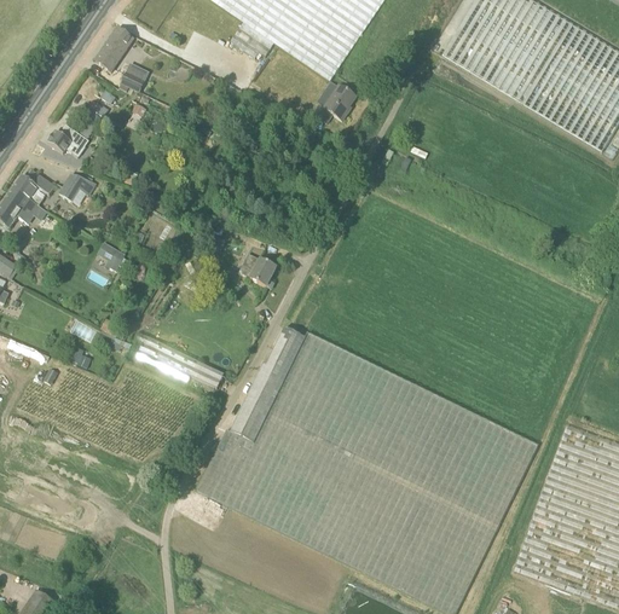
[(212,0),(244,22),(275,42),(330,81),(383,0),(212,0)]
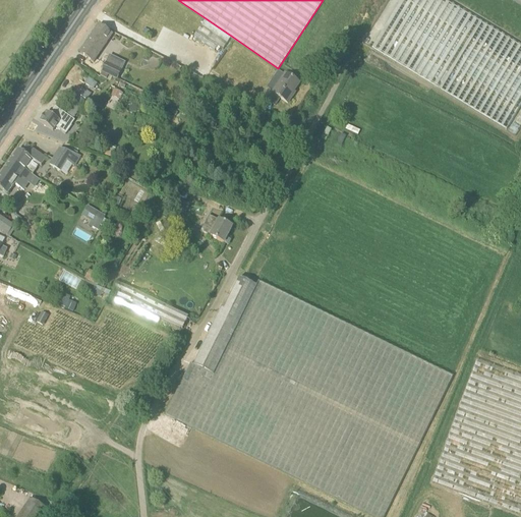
[(520,101),(520,44),(449,0),(400,0),(372,46),(506,126),(520,101)]
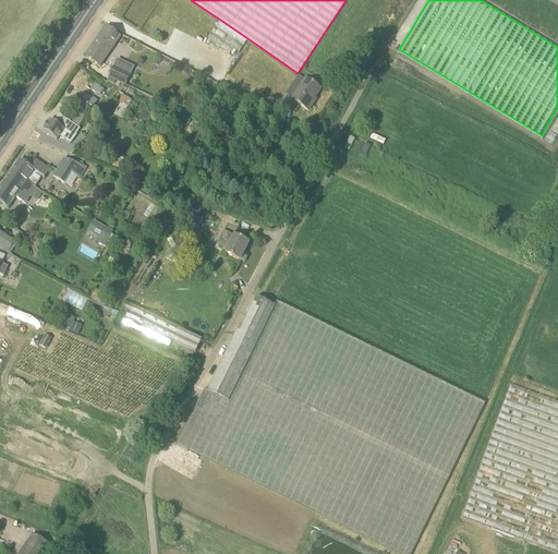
[(247,38),(220,20),(211,32),(207,37),(230,52),(234,47),(240,50),(247,38)]
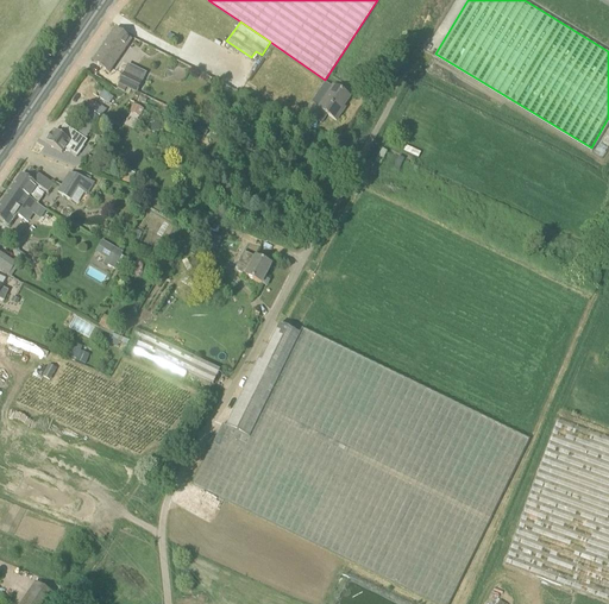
[(115,26),(94,58),(108,68),(130,36),(115,26)]
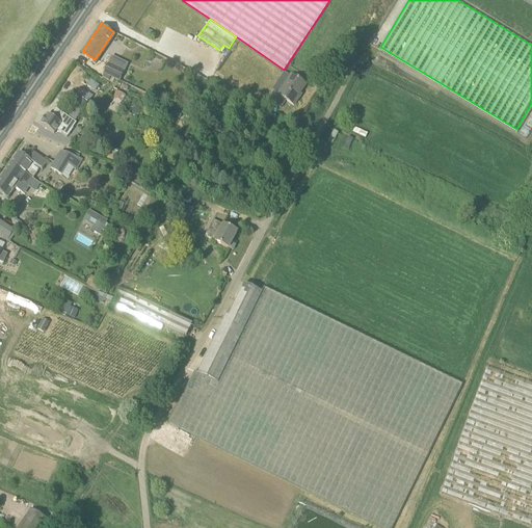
[(120,80),(125,70),(125,69),(108,61),(103,72),(120,80)]
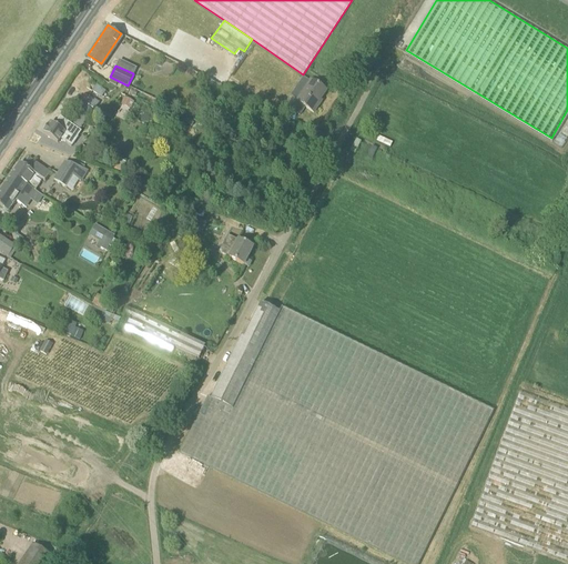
[(292,94),(286,102),(300,111),(305,103),(314,110),(320,101),(317,100),(326,88),(310,77),(296,97),(292,94)]
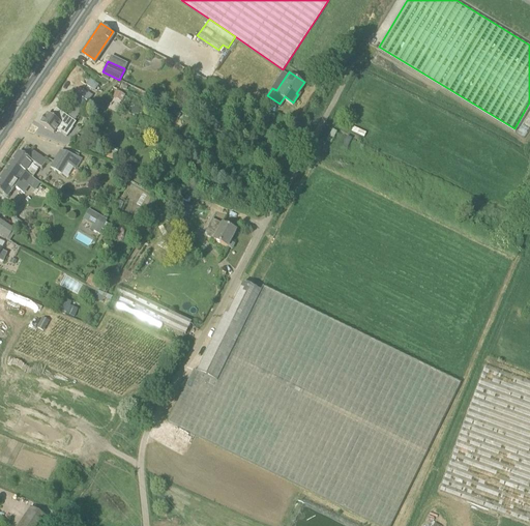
[(98,82),(90,77),(86,82),(94,88),(98,82)]
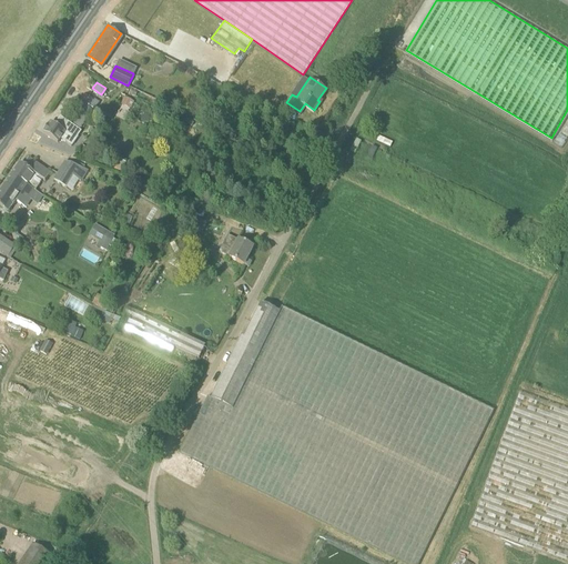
[(79,127),(98,99),(91,94),(80,110),(72,121),(79,127)]
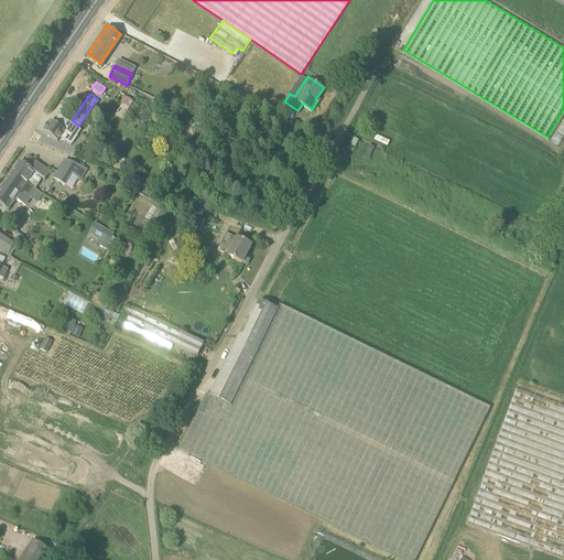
[(132,98),(123,94),(120,100),(130,105),(132,98)]
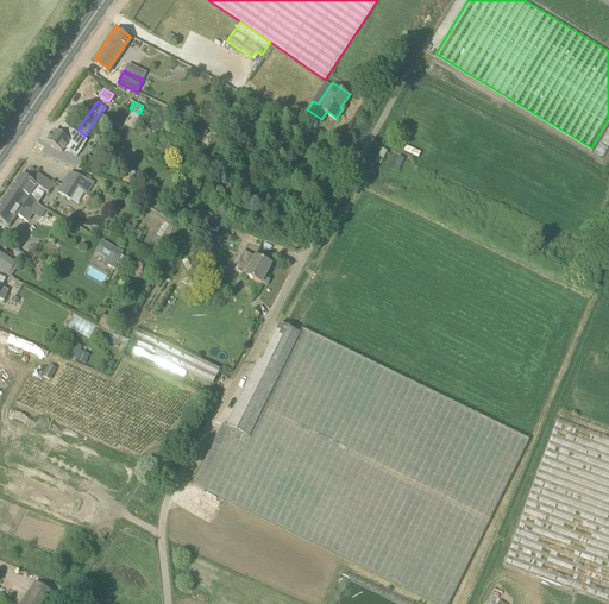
[(66,145),(74,151),(85,136),(77,130),(64,121),(58,130),(55,127),(52,131),(46,139),(62,150),(66,145)]
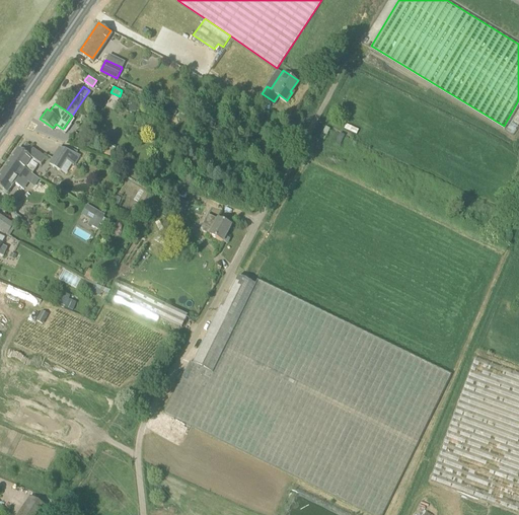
[(18,146),(11,156),(32,170),(40,160),(42,161),(46,155),(26,142),(21,148),(18,146)]
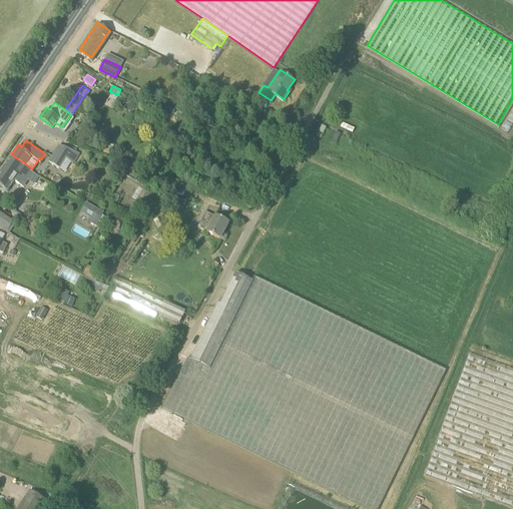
[(78,150),(71,148),(59,143),(49,159),(60,166),(67,156),(73,159),(78,150)]
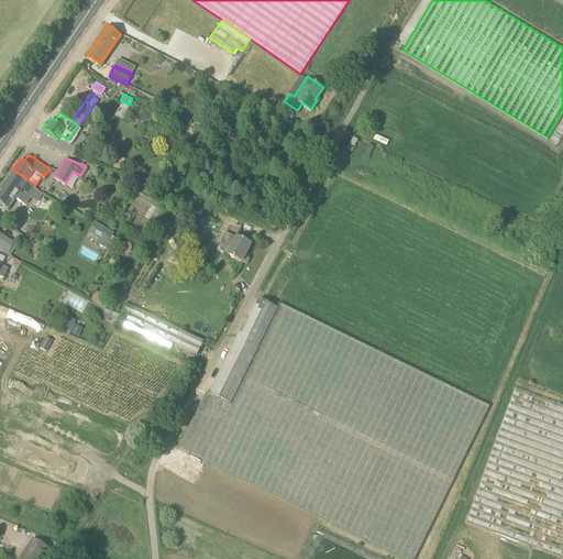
[(43,190),(35,185),(12,170),(0,186),(0,200),(8,207),(17,195),(26,203),(33,194),(39,197),(43,190)]
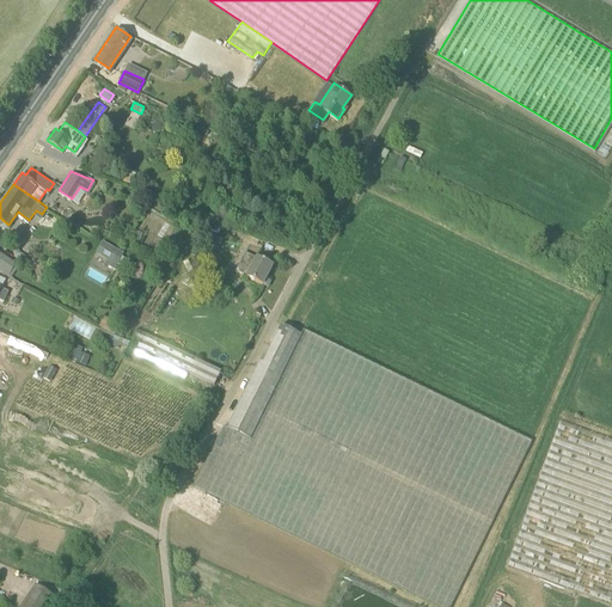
[(197,225),(196,230),(221,240),(222,237),(197,225)]
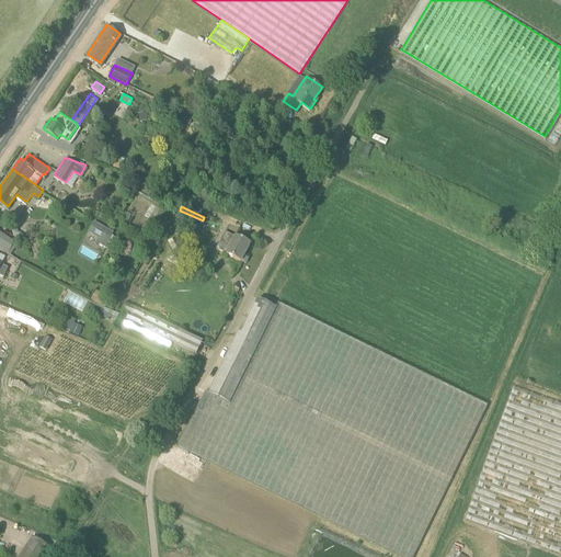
[(113,230),(104,225),(99,235),(96,238),(105,243),(113,230)]
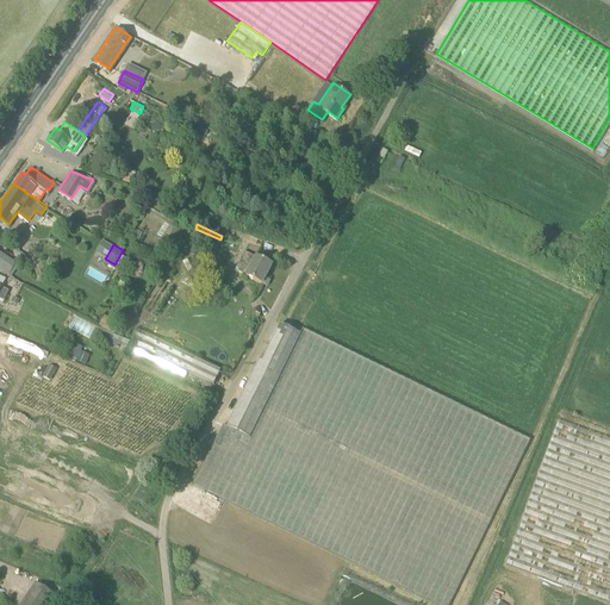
[(0,263),(8,270),(16,261),(0,248),(0,263)]
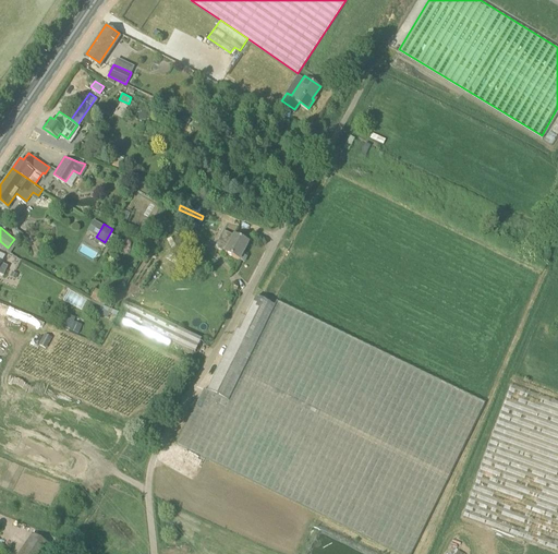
[(215,244),(222,249),(240,257),(249,240),(226,229),(220,239),(218,238),(215,244)]
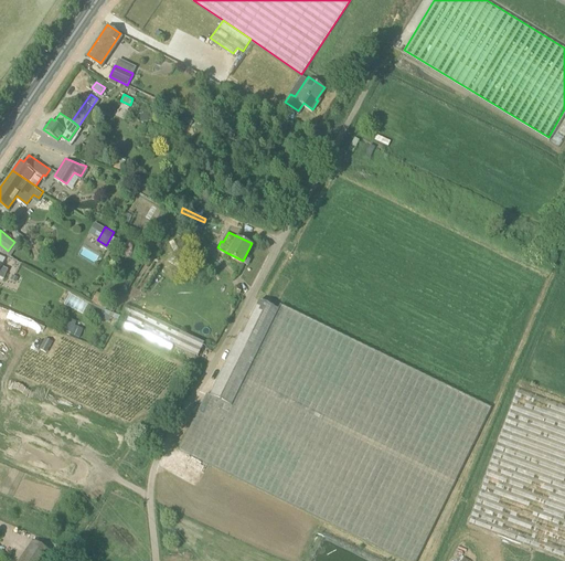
[(240,331),(210,393),(231,403),(276,309),(257,300),(242,332),(240,331)]
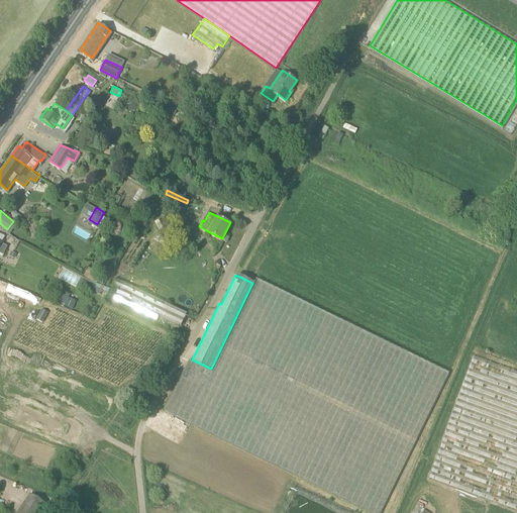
[(187,311),(178,307),(165,301),(116,277),(113,283),(119,286),(113,297),(157,319),(160,313),(181,323),(187,311)]
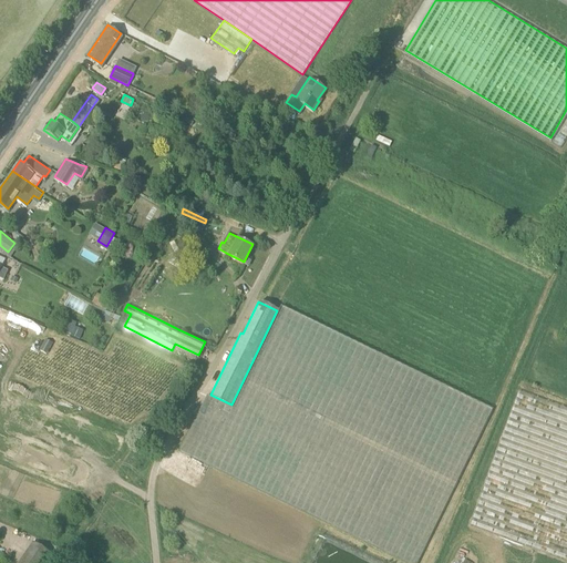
[(281,311),(277,310),(232,405),(210,395),(207,392),(179,449),(318,518),(410,562),(416,562),(493,408),(284,306),(281,311)]
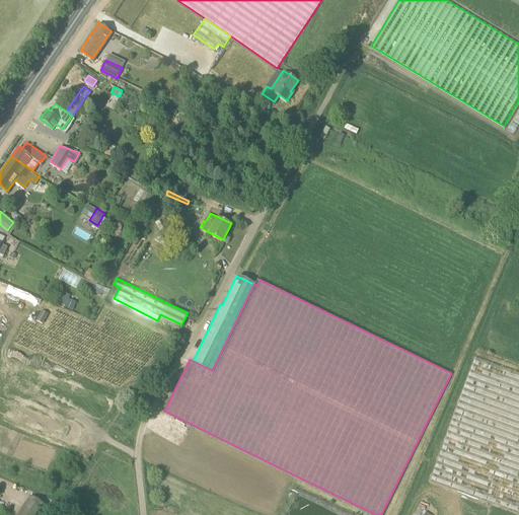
[(48,514),(53,509),(29,494),(14,514),(48,514)]
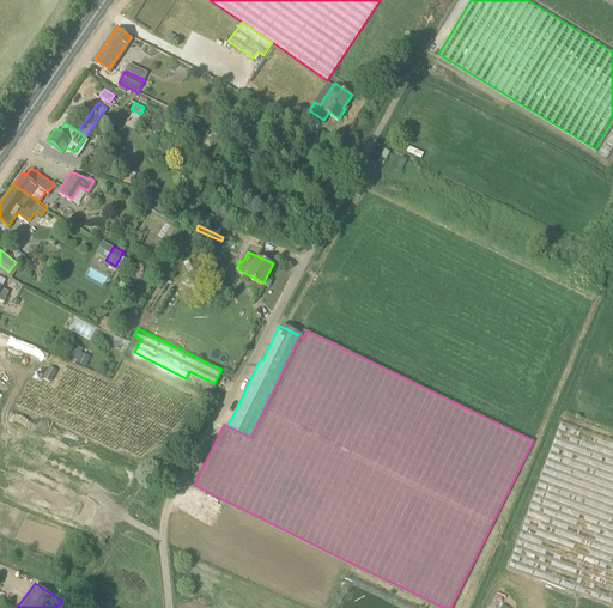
All buildings are outlined.
